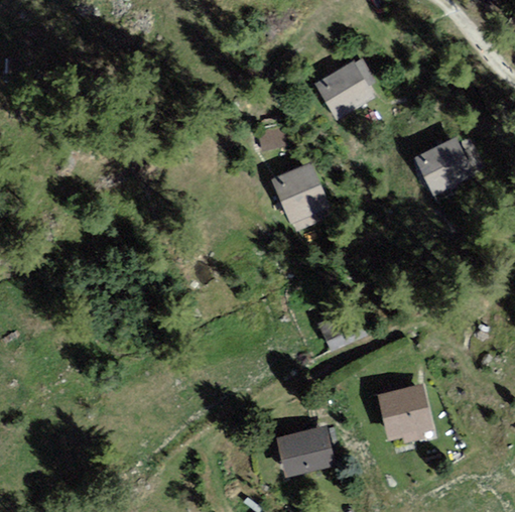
[(361,55),(320,82),(342,116),(376,94),(370,85),(377,81),(361,55)]
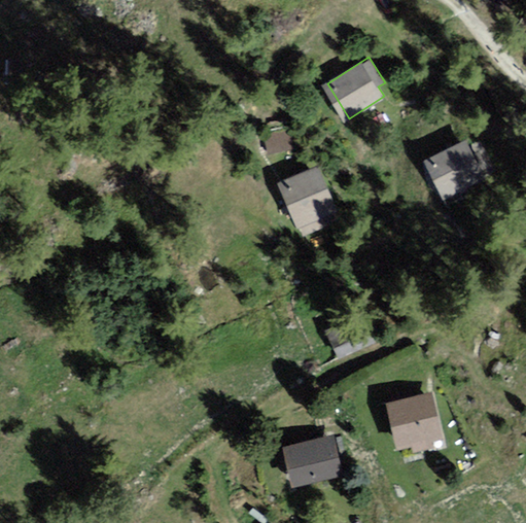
[(467,134),(424,155),(447,200),(490,177),(467,134)]
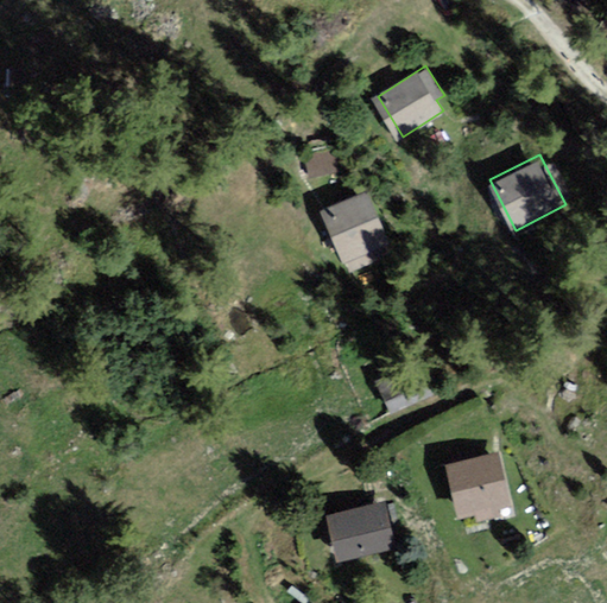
[(364,183),(315,205),(345,270),(377,255),(373,247),(390,240),(364,183)]
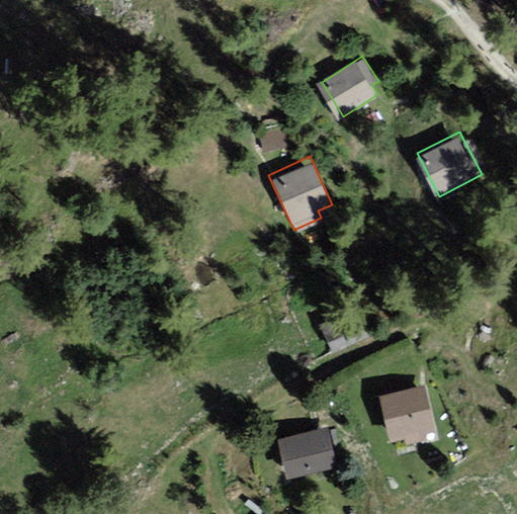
[(426,378),(383,387),(393,436),(408,434),(410,444),(424,442),(438,439),(426,378)]
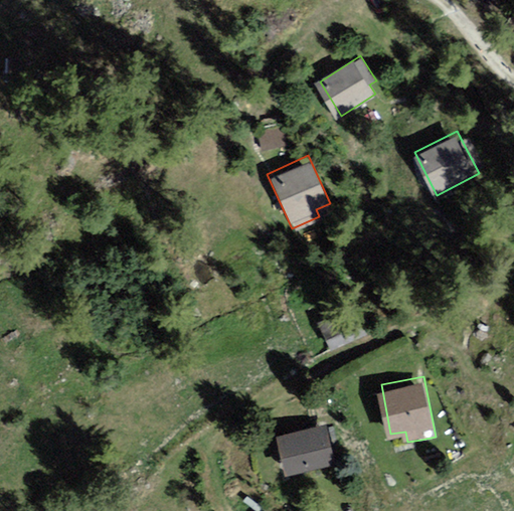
[(335,466),(328,426),(277,435),(284,475),(335,466)]
